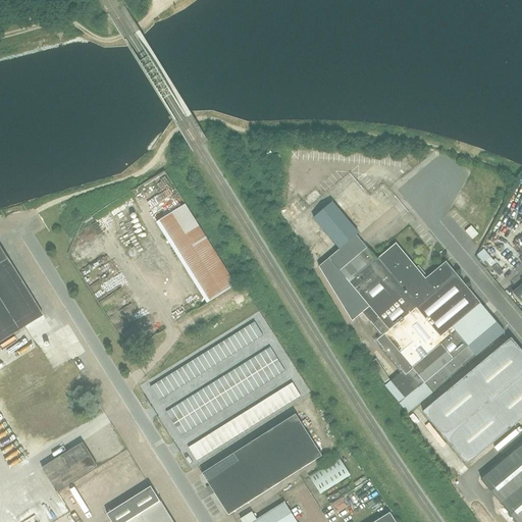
[(36,3),(33,7),(39,12),(33,19),(37,22),(45,11),(36,3)]
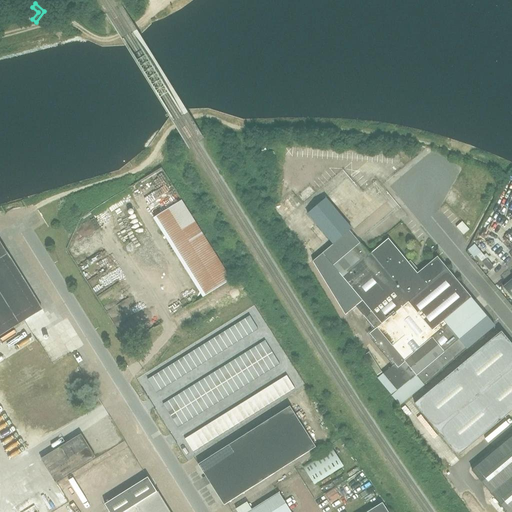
[(326,198),(308,214),(333,244),(333,245),(350,231),(352,229),(326,198)]
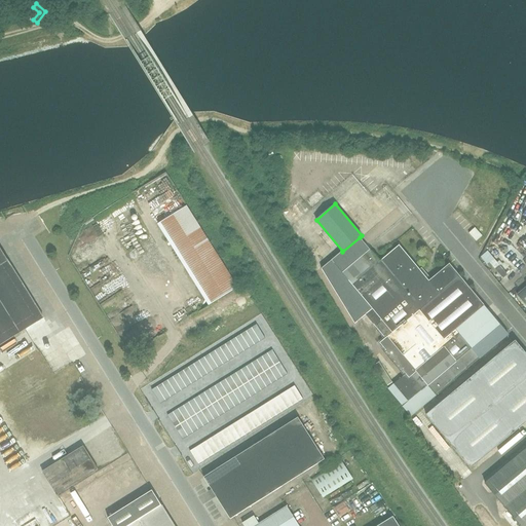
[(237,287),(186,205),(157,224),(208,305),(237,287)]
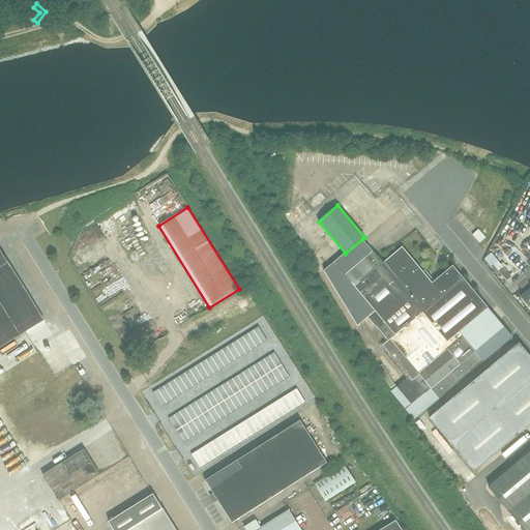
[(321,230),(313,234),(319,247),(327,244),(321,230)]
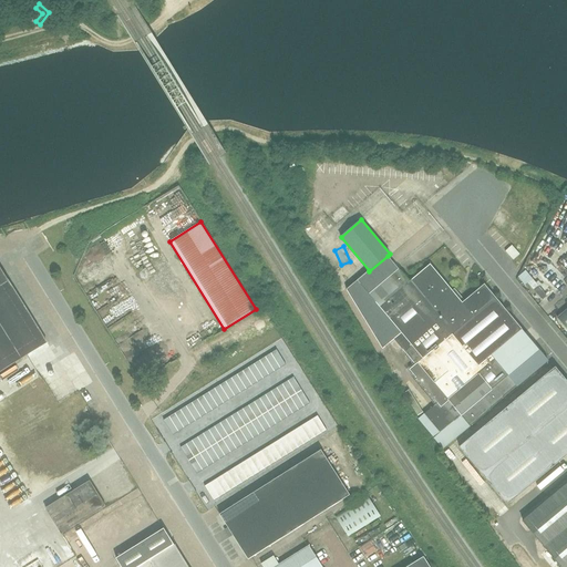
[(519,255),(512,246),(505,251),(513,260),(519,255)]
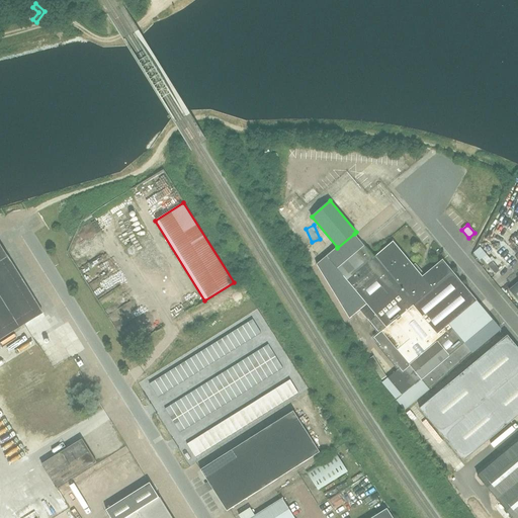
[(401,368),(382,383),(397,400),(396,401),(405,410),(449,372),(472,353),(501,330),(442,260),(423,277),(393,242),(373,258),(354,234),(337,248),(337,247),(317,264),(349,319),(359,310),(379,334),(374,338),(401,368)]
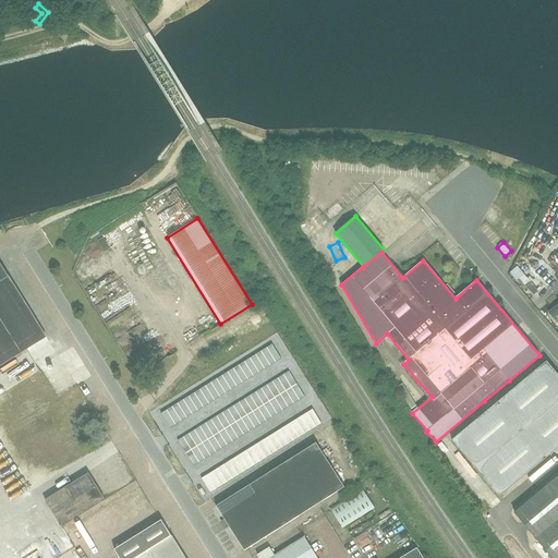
[(0,366),(26,350),(46,338),(38,324),(0,263),(0,366)]
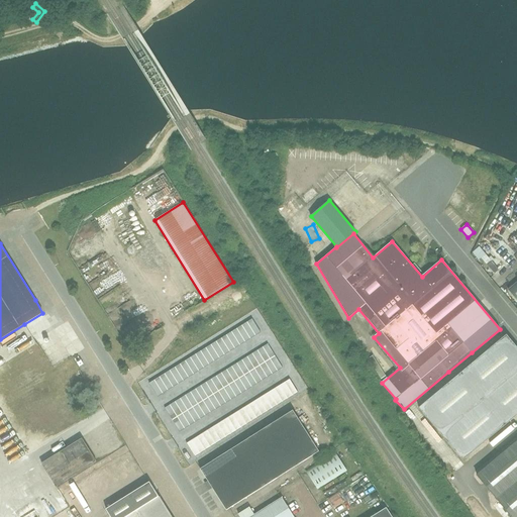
[(482,255),(500,276),(509,268),(492,247),(482,255)]
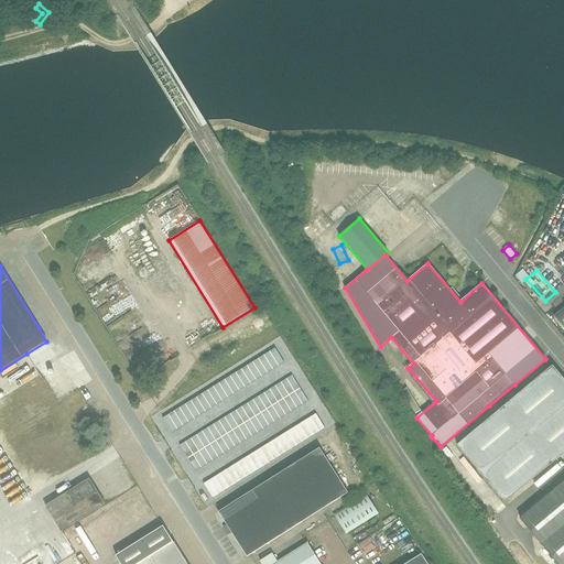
[(563,308),(554,316),(563,327),(563,308)]
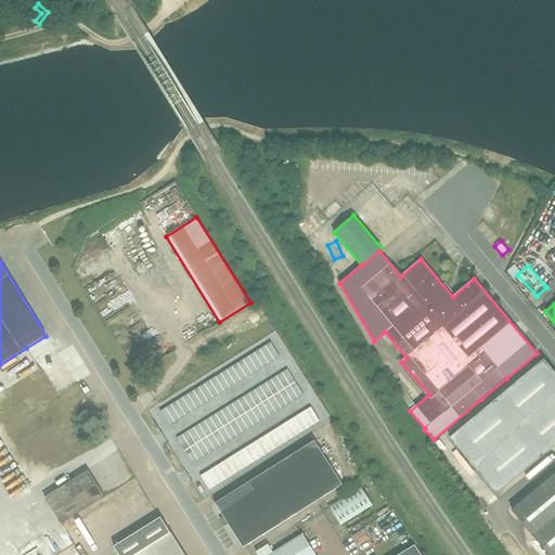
[(194,331),(209,325),(205,311),(190,317),(194,331)]
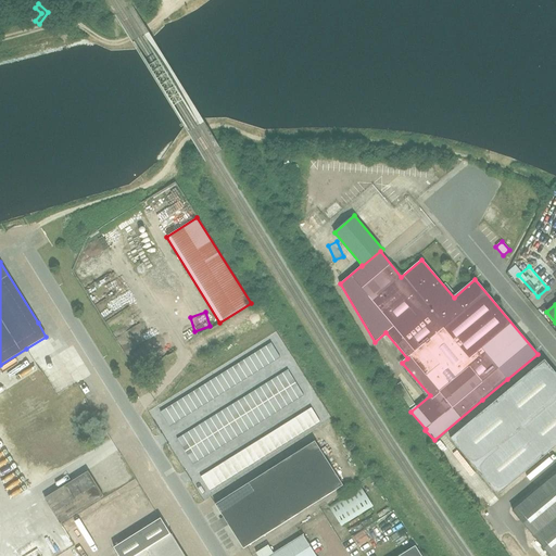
[(272,343),(266,346),(276,362),(281,358),(272,343)]
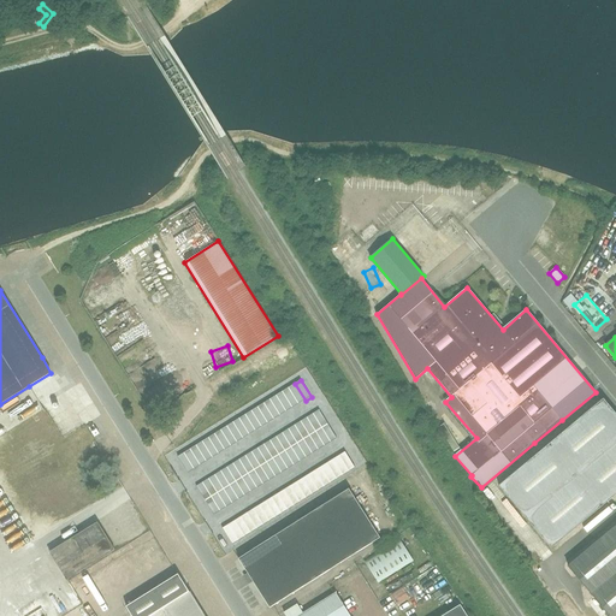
[(298,404),(306,401),(295,384),(289,388),(298,404)]
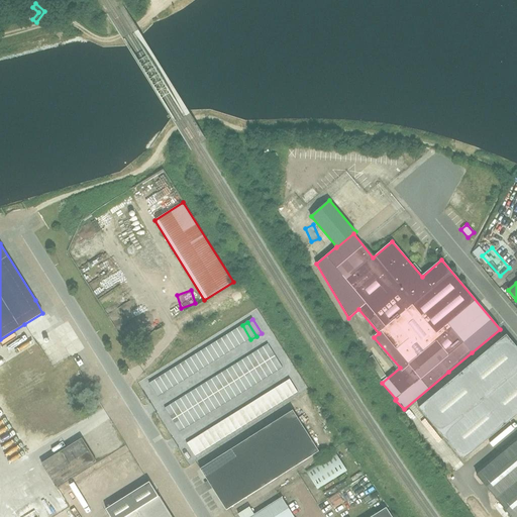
[(237,328),(245,342),(250,339),(242,325),(237,328)]
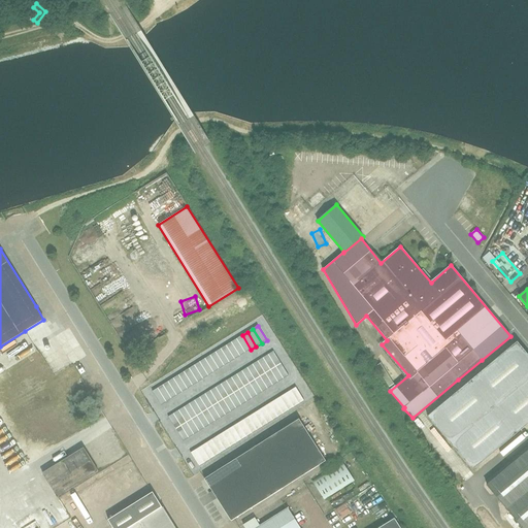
[(242,335),(237,339),(245,353),(251,350),(242,335)]
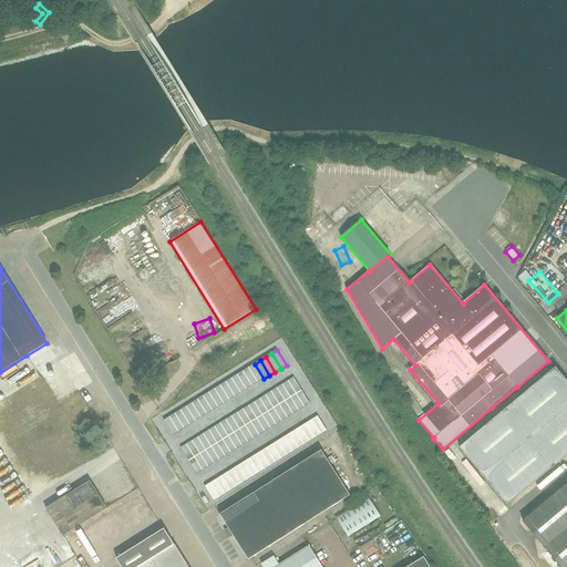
[(255,364),(249,368),(258,382),(264,379),(255,364)]
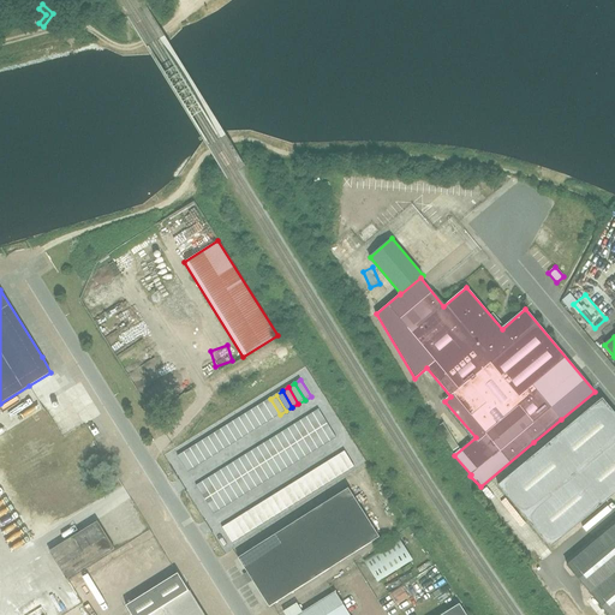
[(274,419),(280,415),(270,399),(263,402),(274,419)]
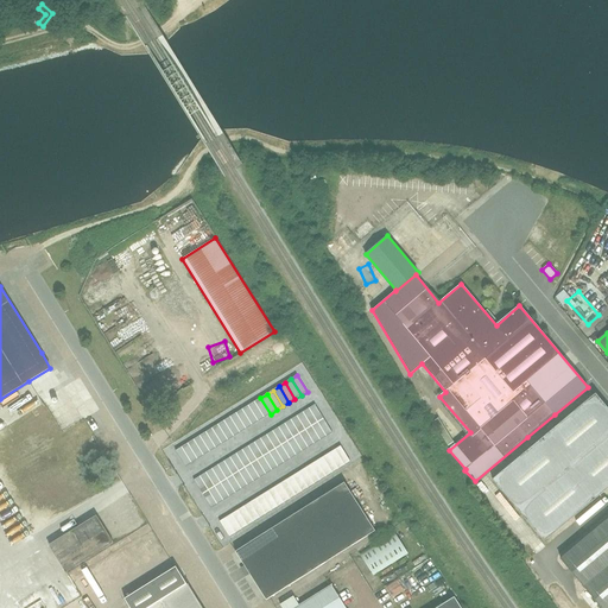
[(607,409),(595,394),(493,480),(544,542),(607,488),(607,409)]
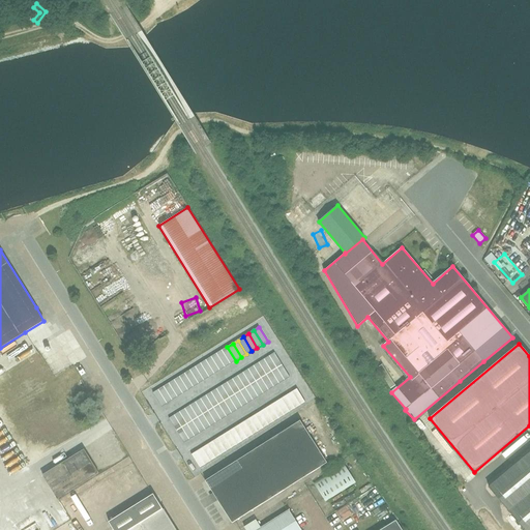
[(236,361),(227,347),(222,350),(231,364),(236,361)]
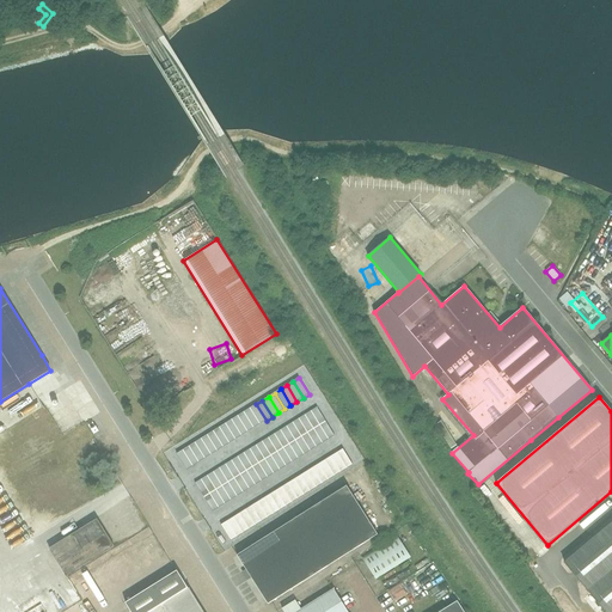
[(256,404),(250,408),(261,424),(267,421),(256,404)]
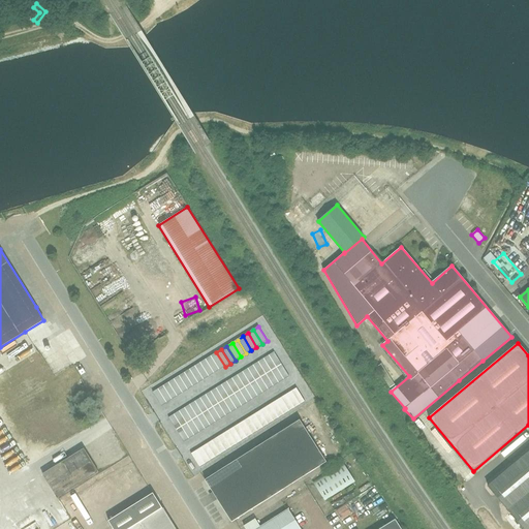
[(220,370),(225,367),(216,352),(211,355),(220,370)]
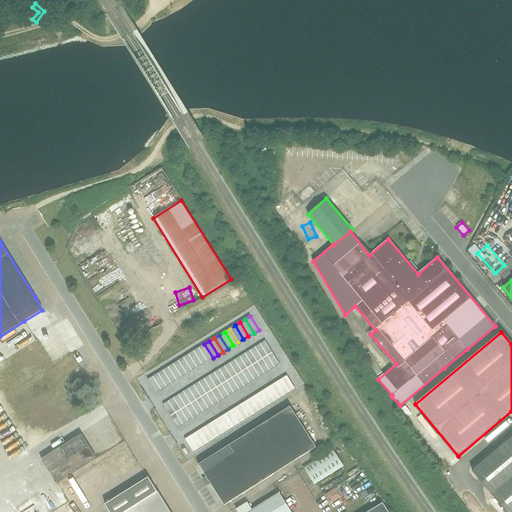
[(265,341),(260,344),(268,356),(273,352),(265,341)]
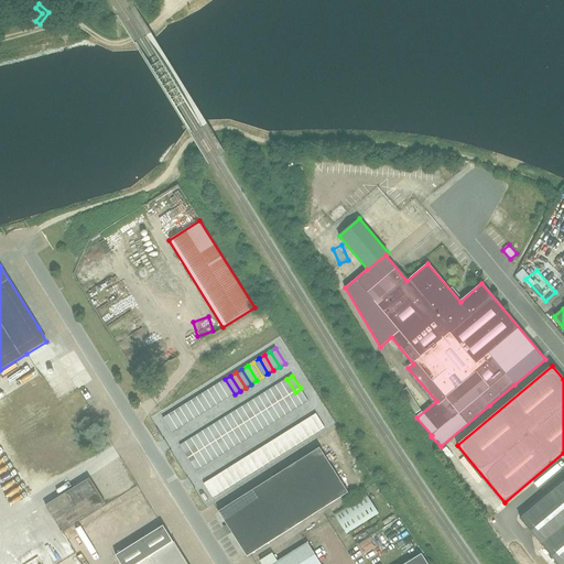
[(228,398),(235,394),(225,379),(219,383),(228,398)]
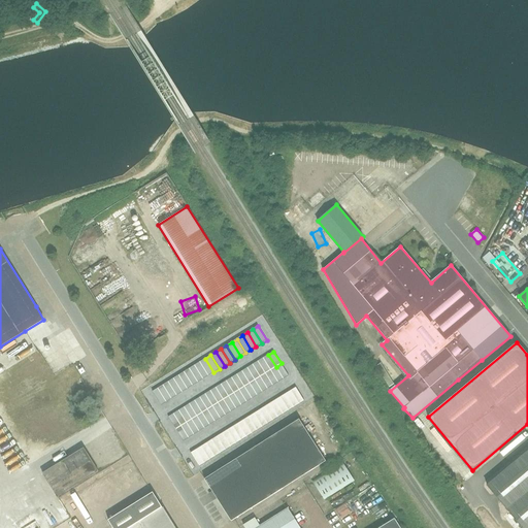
[(263,358),(271,370),(276,367),(268,355),(263,358)]
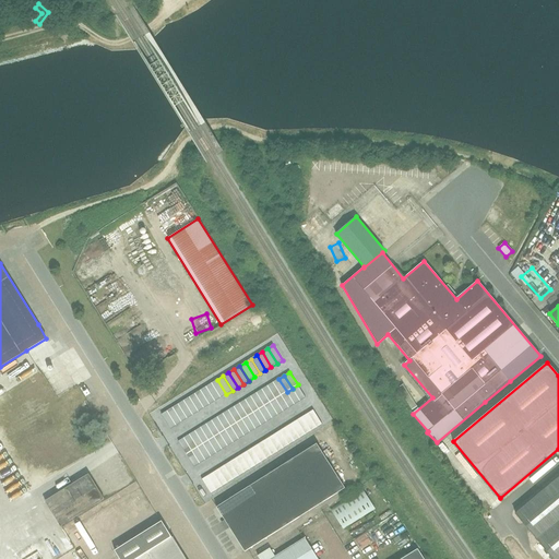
[(282,395),(287,392),(278,379),(273,382),(282,395)]
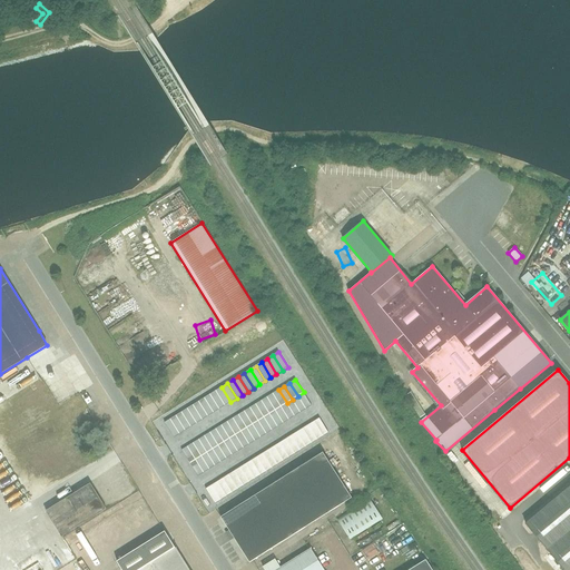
[(216,391),(225,405),(231,402),(222,387),(216,391)]
